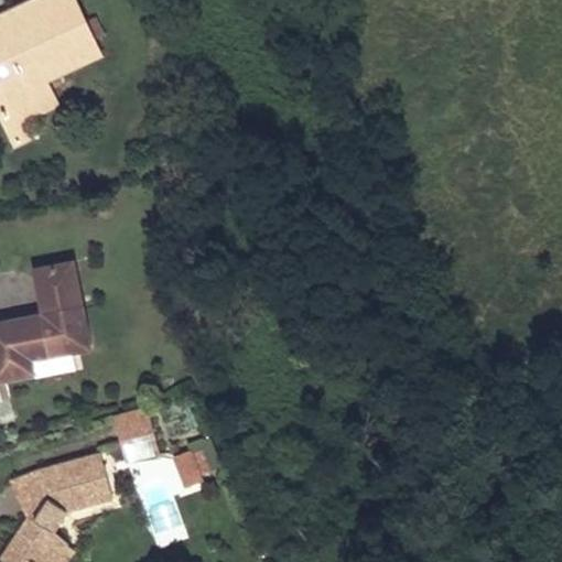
[(26,78),(94,47),(71,0),(35,0),(25,6),(32,20),(0,36),(0,101),(3,109),(0,110),(0,114),(14,144),(28,139),(20,122),(42,111),(26,78)]
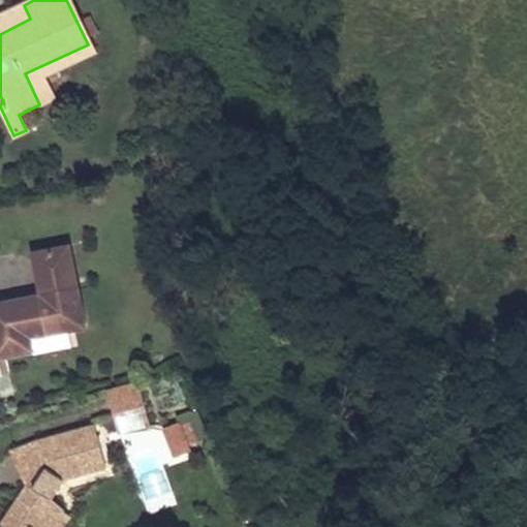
[(40,297),(0,305),(0,357),(31,350),(28,338),(28,335),(34,333),(34,336),(64,331),(67,330),(60,295),(74,291),(65,247),(31,254),(40,297)]
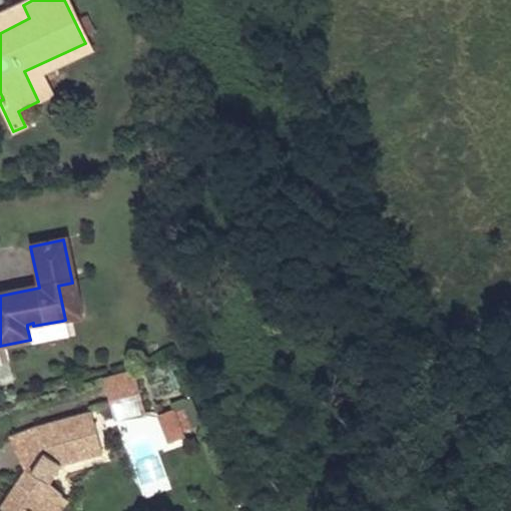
[(58,286),(65,320),(79,317),(72,283),(58,286)]
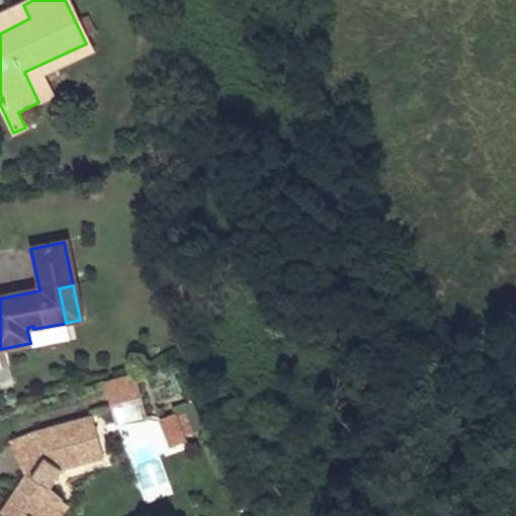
[(67,339),(63,324),(33,329),(33,326),(27,328),(27,331),(30,343),(30,347),(67,339)]
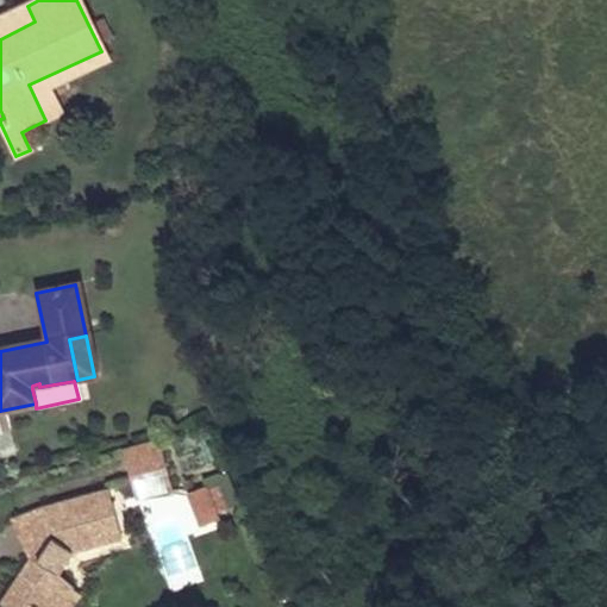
[(164,471),(129,482),(133,500),(169,489),(164,471)]
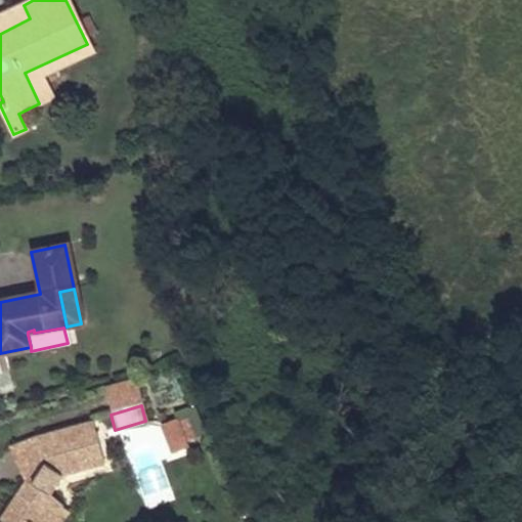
[(188,447),(177,418),(161,425),(171,454),(188,447)]
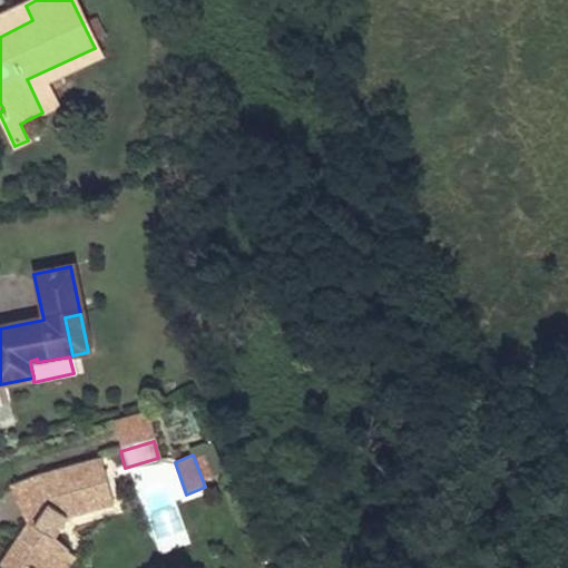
[(52,567),(66,551),(67,549),(54,538),(66,518),(113,505),(100,459),(38,476),(45,509),(31,527),(26,524),(0,565),(0,567),(52,567)]
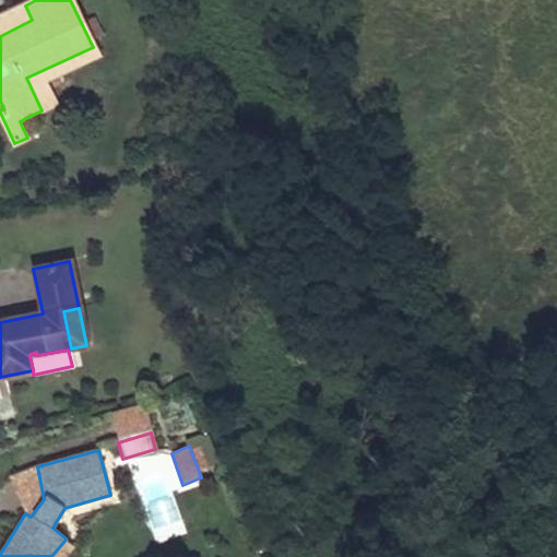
[(37,466),(9,478),(25,513),(31,517),(44,499),(37,466)]
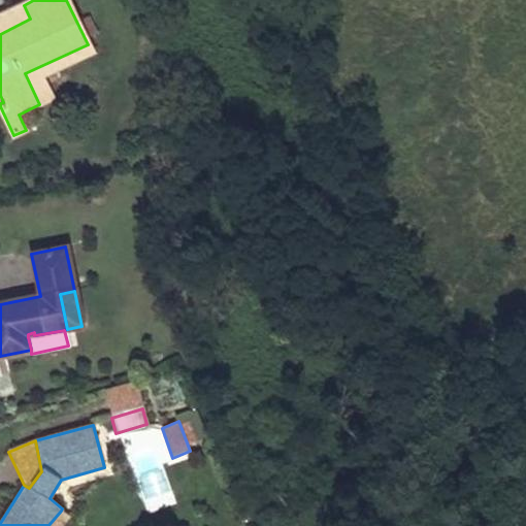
[(153,445),(127,453),(144,503),(170,494),(153,445)]
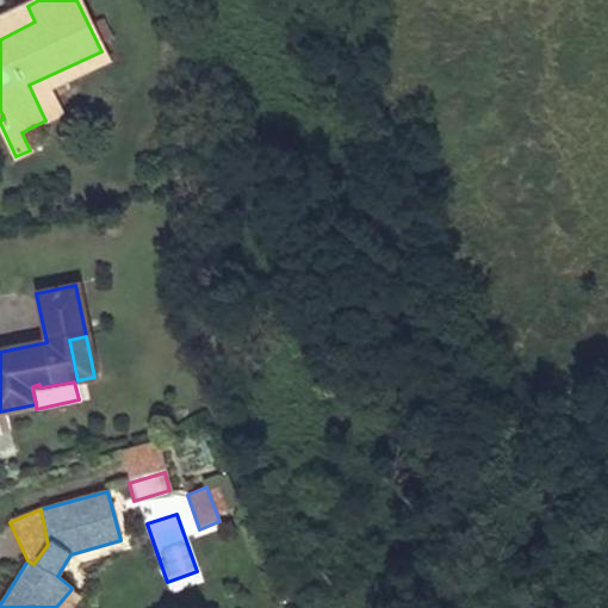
[(69,607),(78,596),(70,590),(56,607),(69,607)]
